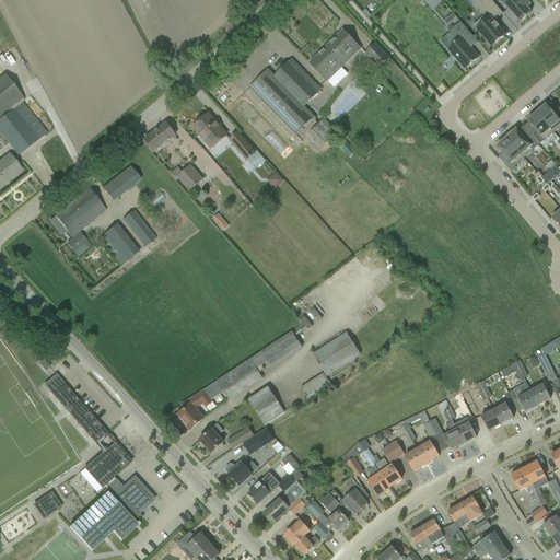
[(490,0),(474,0),(471,2),(483,16),(473,26),(476,30),(475,31),(490,48),(505,35),(493,22),(503,14),(490,0)]
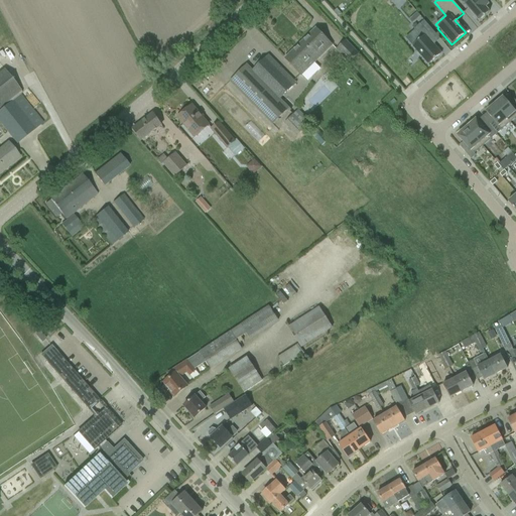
[(467,0),(463,4),(478,21),(489,11),(486,7),(489,5),(485,0),(467,0)]
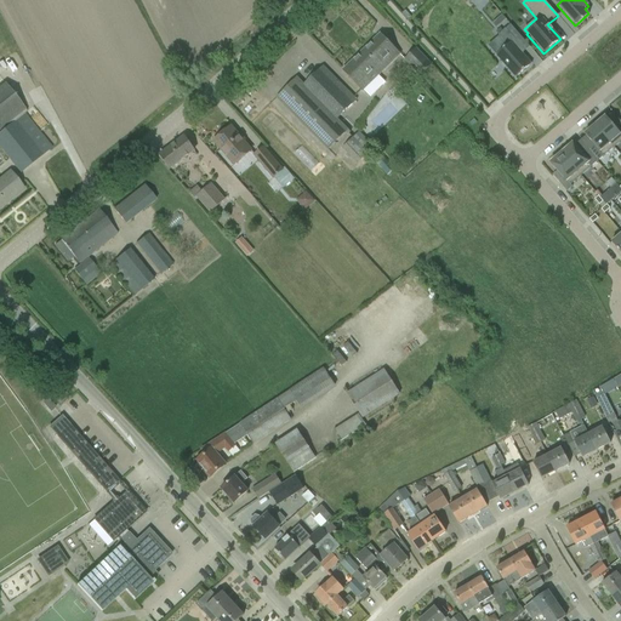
[(405,11),(402,15),(408,22),(411,18),(405,11)]
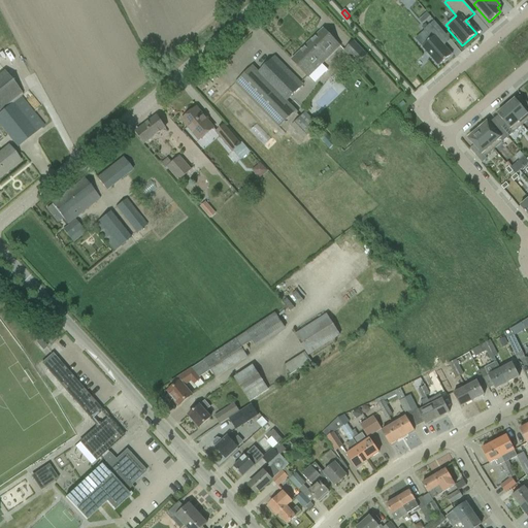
[(426,12),(419,20),(422,23),(429,17),(426,12)]
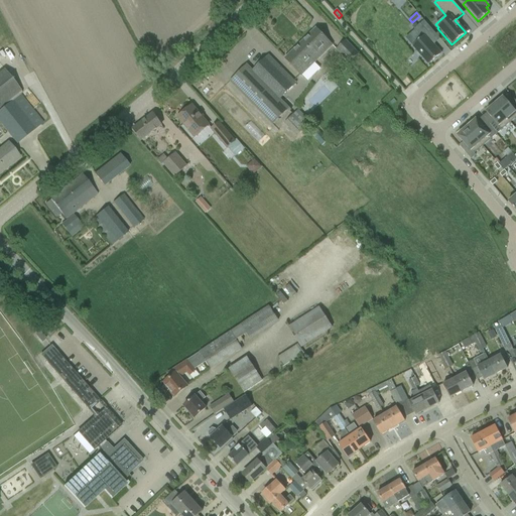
[(421,38),(412,46),(427,65),(441,53),(425,35),(428,33),(420,24),(414,29),(421,38)]
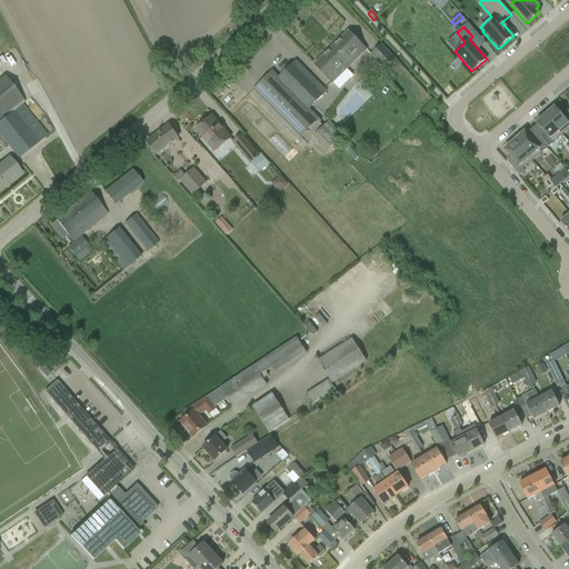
[(348,32),(315,65),(322,73),(332,83),(332,82),(339,89),(352,76),(346,69),(366,50),(356,40),(348,32)]
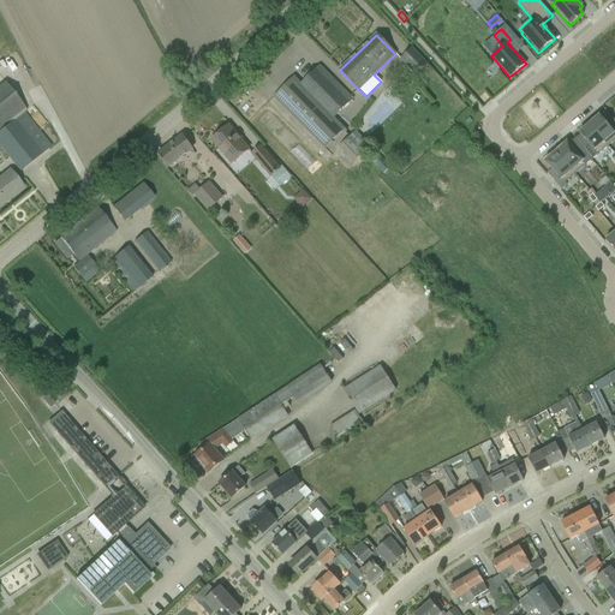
[(400,59),(416,76),(428,64),(412,48),(400,59)]
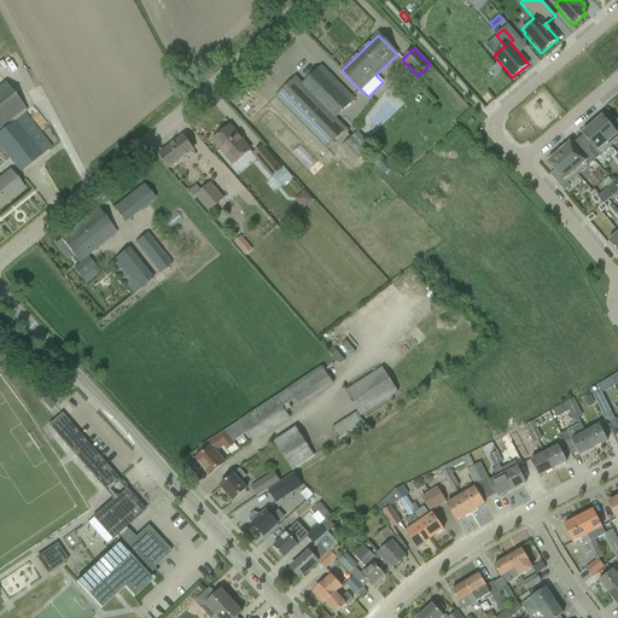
[(275,98),(284,106),(326,149),(344,132),(333,121),(354,100),(330,76),(321,68),(312,77),(303,86),(296,79),(275,98)]
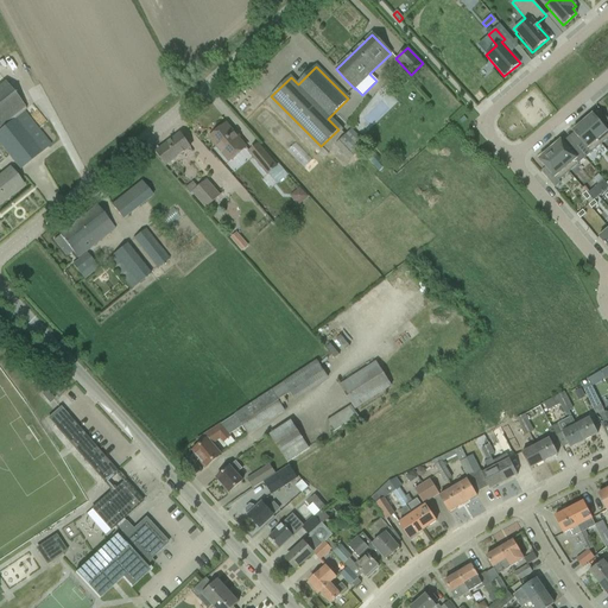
[(0,127),(25,108),(4,82),(0,84),(0,127)]
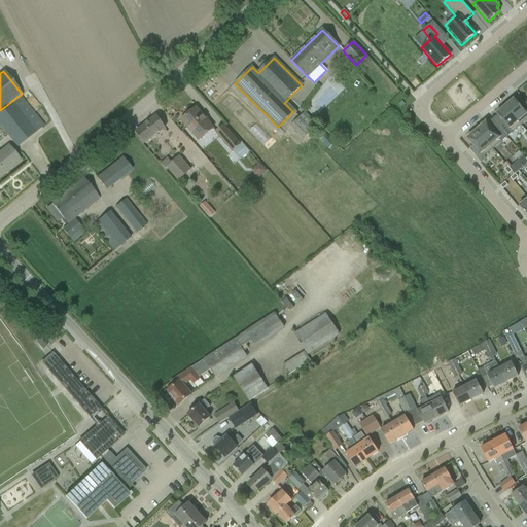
[(394,98),(400,93),(385,76),(379,81),(394,98)]
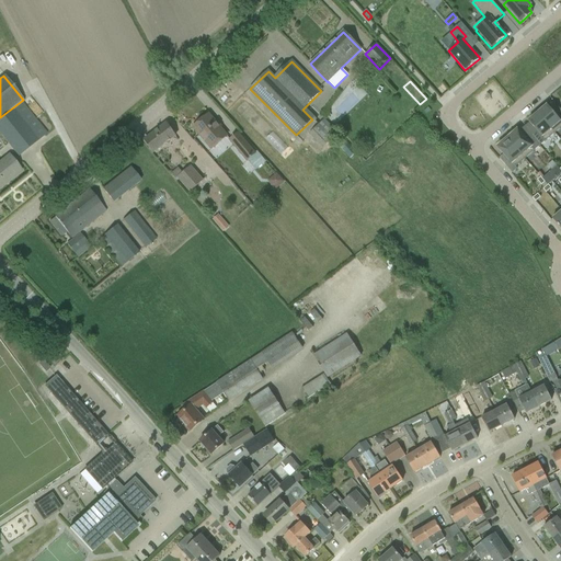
[(342,105),(348,112),(356,103),(351,96),(342,105)]
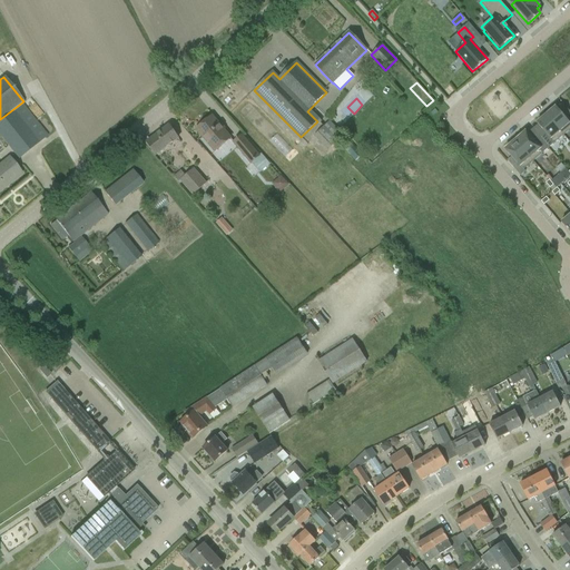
[(0,124),(0,136),(11,150),(18,159),(47,136),(23,106),(0,124)]
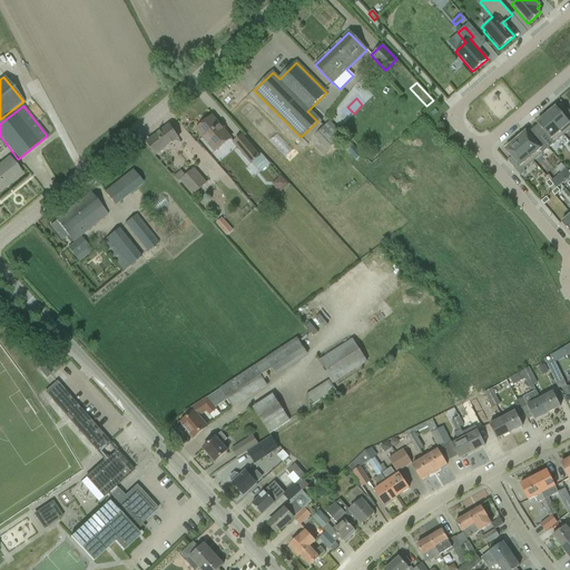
[(547,116),(563,136),(569,129),(569,124),(556,108),(547,116)]
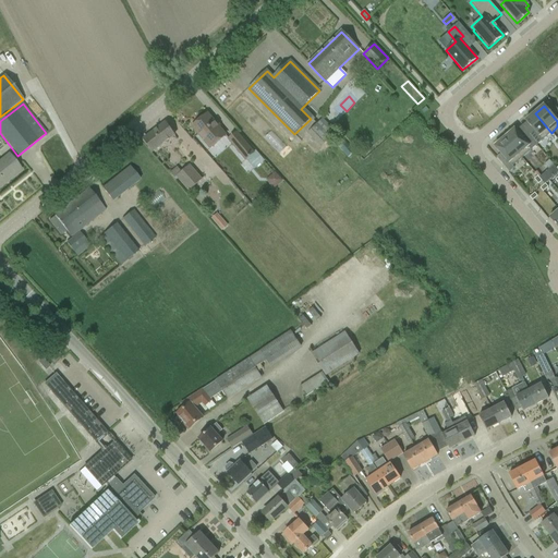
[(535,113),(525,121),(542,141),(552,133),(535,113)]
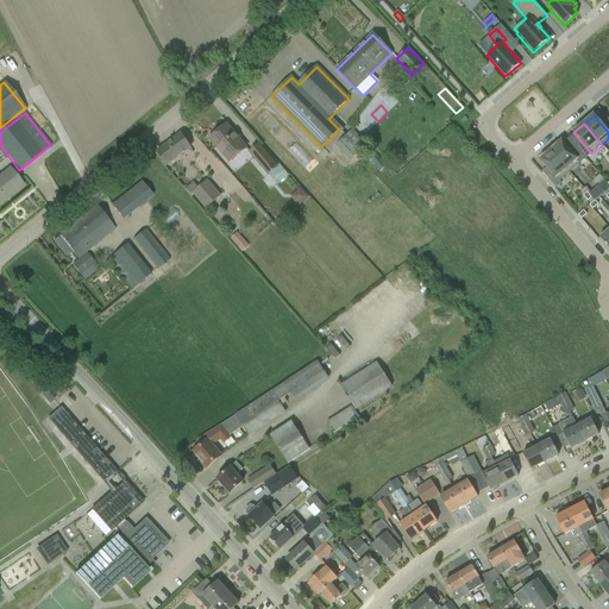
[(209,139),(218,148),(228,162),(246,148),(234,133),(227,125),(209,139)]
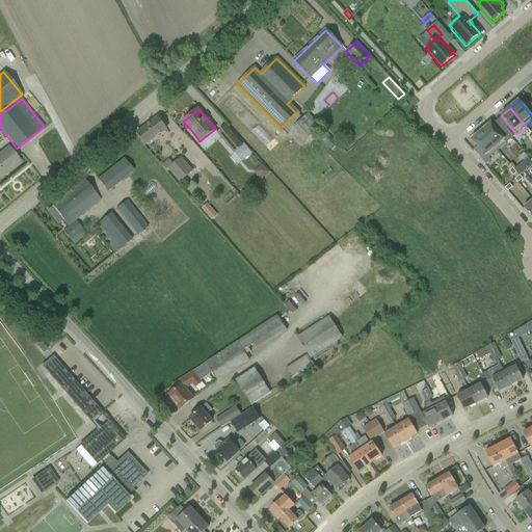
[(166,129),(164,126),(158,117),(137,133),(143,141),(145,144),(166,129)]
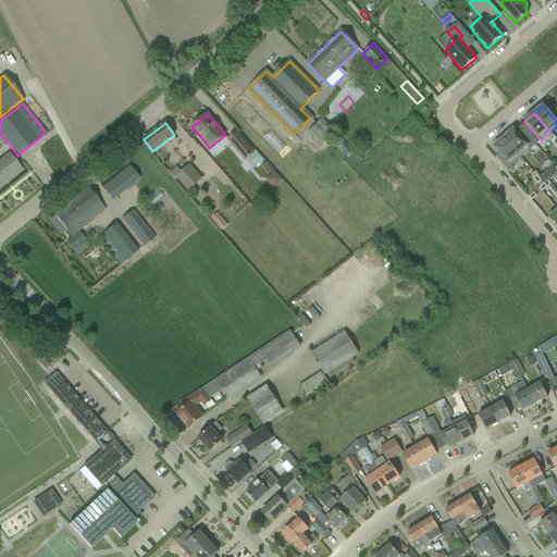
[(318,123),(308,133),(321,147),(329,139),(335,133),(326,123),(321,127),(318,123)]
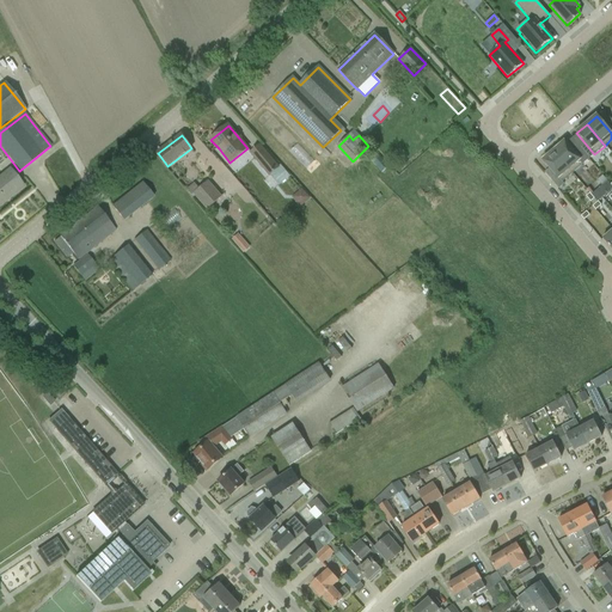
[(573,173),(582,165),(563,144),(554,152),(573,173)]
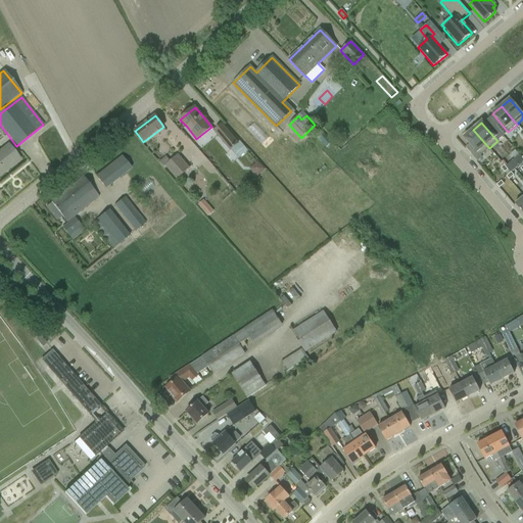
[(222,125),(214,132),(230,150),(231,150),(234,147),(241,156),(247,150),(240,141),(237,143),(222,125)]
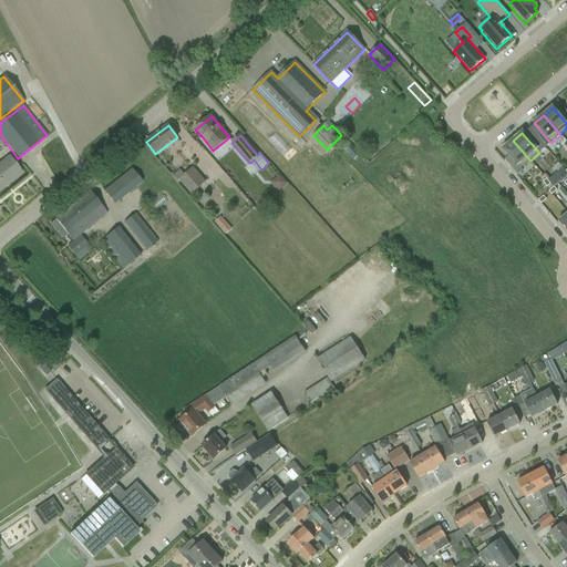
[(341,135),(334,142),(353,162),(360,155),(341,135)]
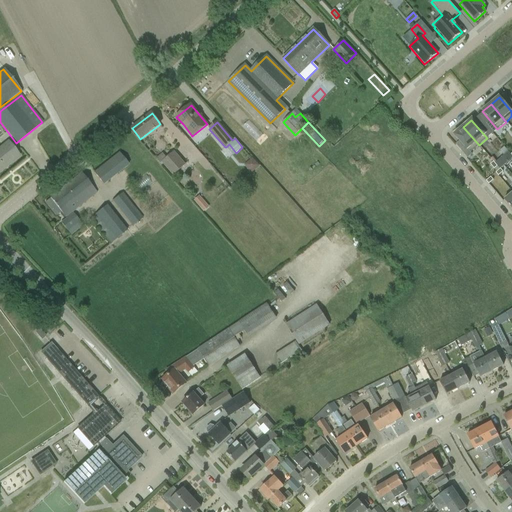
[(458,132),(455,134),(465,147),(461,151),(467,158),(472,154),(470,153),(479,145),(463,127),(462,126),(457,130),(458,132)]
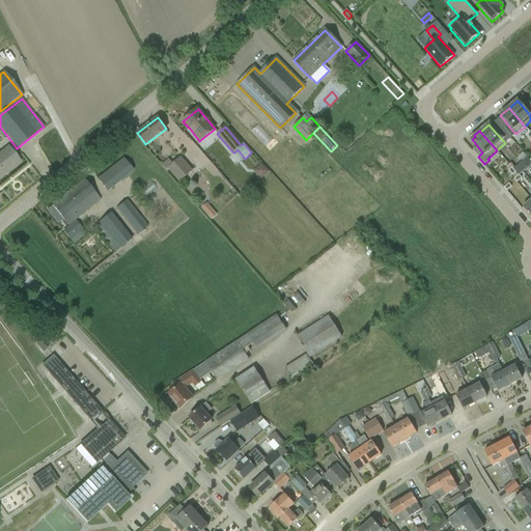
[(0,155),(0,177),(20,162),(8,148),(0,155)]
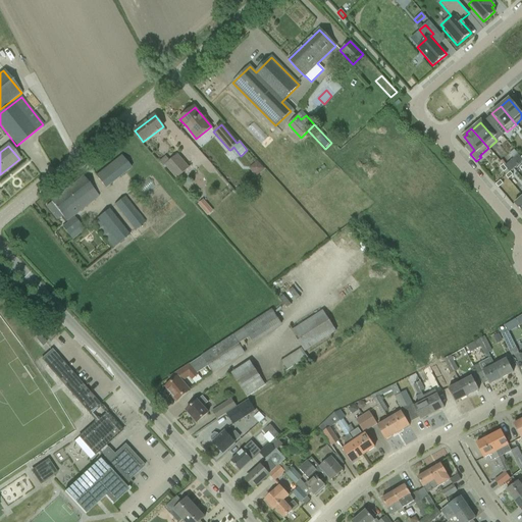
[(169,160),(165,156),(159,162),(164,168),(165,168),(175,179),(189,168),(176,154),(169,160)]
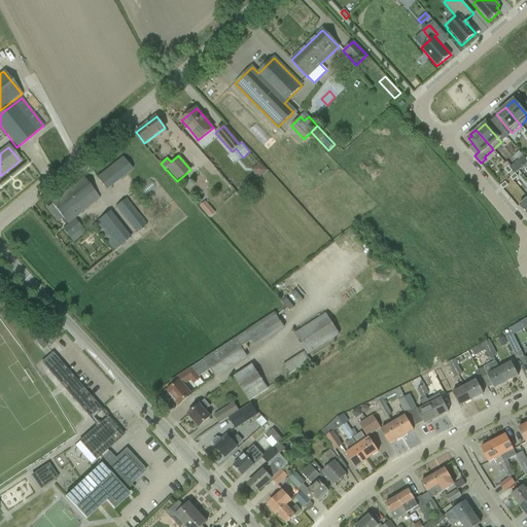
[(132,170),(129,166),(123,157),(96,178),(103,186),(106,190),(132,170)]
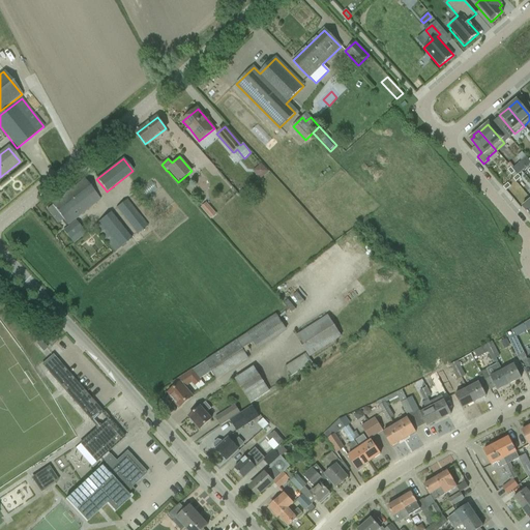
[(267,183),(275,175),(265,166),(258,174),(267,183)]
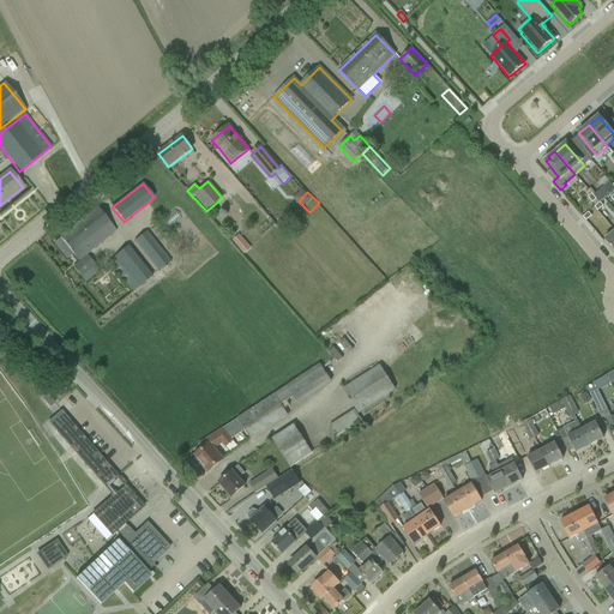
[(271,199),(263,202),(266,214),(275,211),(271,199)]
